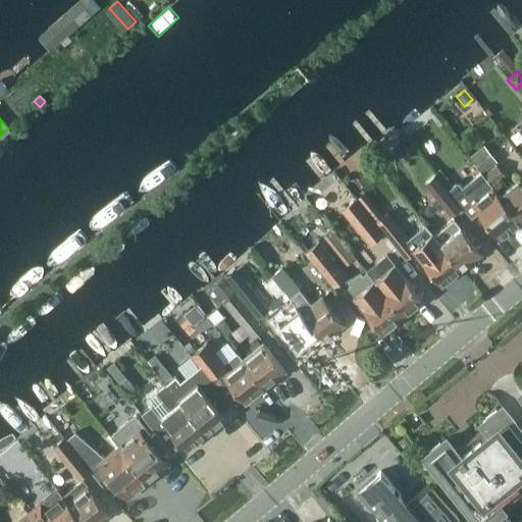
[(480,172),(481,173),(496,162),(482,146),(468,158),(480,172)]
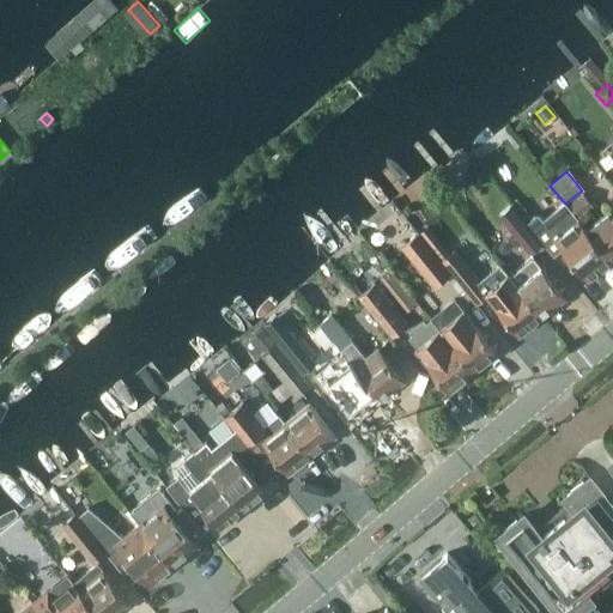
[(577,218),(590,207),(580,196),(568,206),(577,218)]
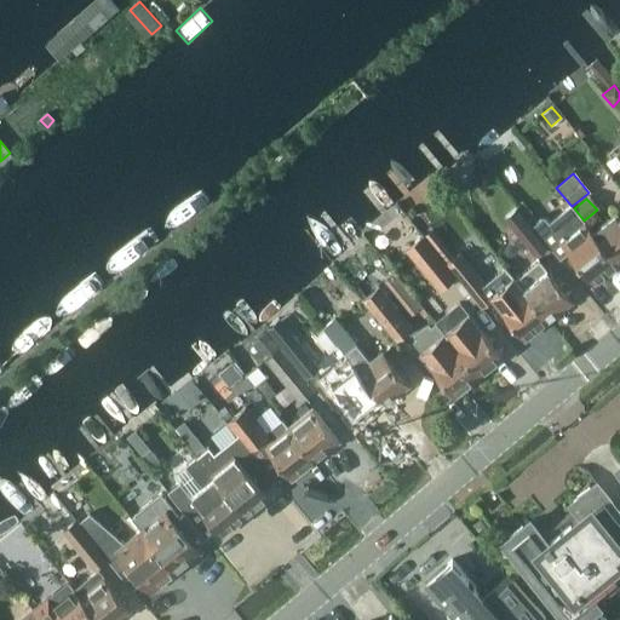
[(592,282),(615,263),(591,231),(592,231),(584,220),(574,208),(572,206),(570,205),(549,223),(543,216),(532,225),(558,259),(568,251),(592,282)]
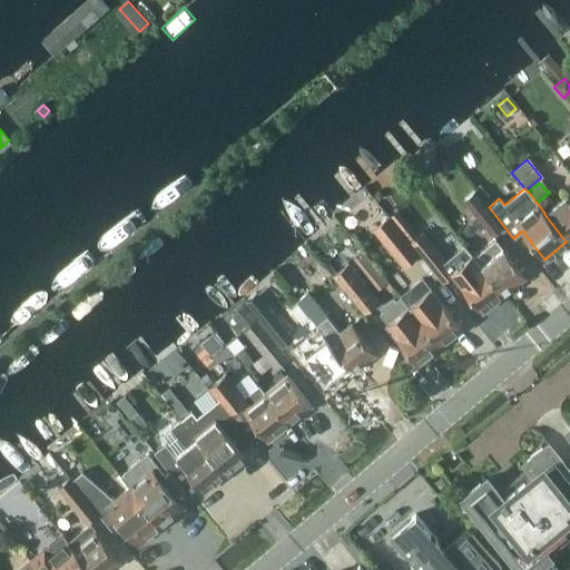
[(463,199),(492,234),(502,226),(474,192),(463,199)]
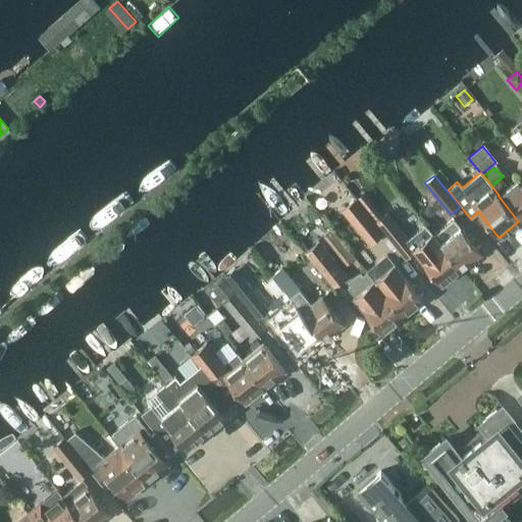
[(498,195),(518,221),(521,218),(521,181),(519,177),(499,195),(498,195)]
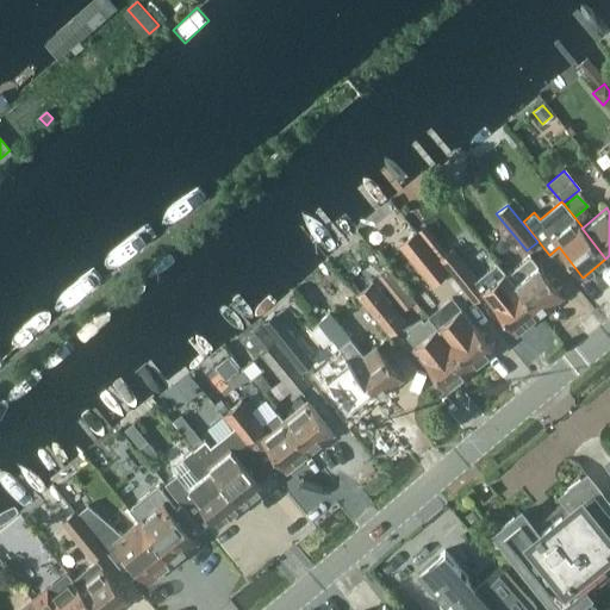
[(414,232),(398,246),(431,286),(447,273),(414,232)]
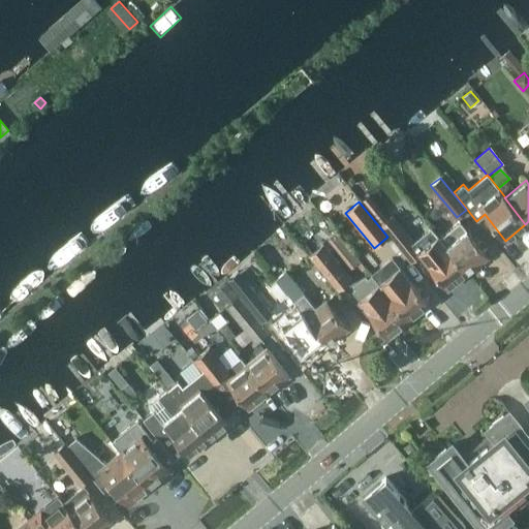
[(375,203),(368,209),(377,219),(384,214),(375,203)]
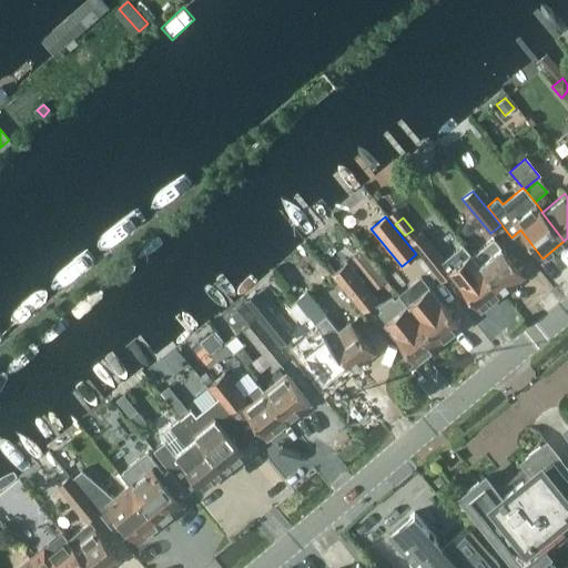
[(470,255),(499,292),(521,274),(499,247),(492,239),(470,255)]
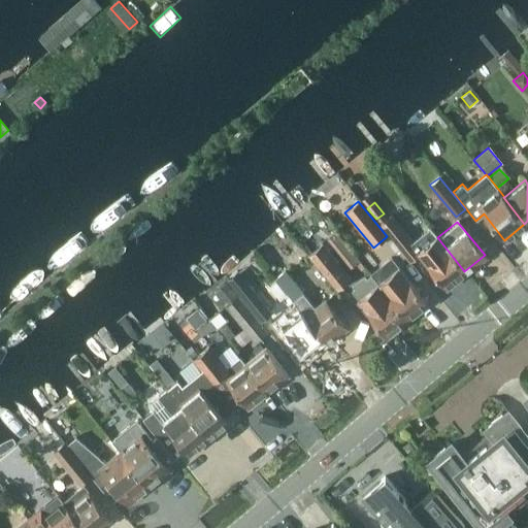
[(396,228),(387,235),(407,261),(417,254),(424,262),(444,288),(464,271),(437,237),(431,230),(411,246),(396,228)]
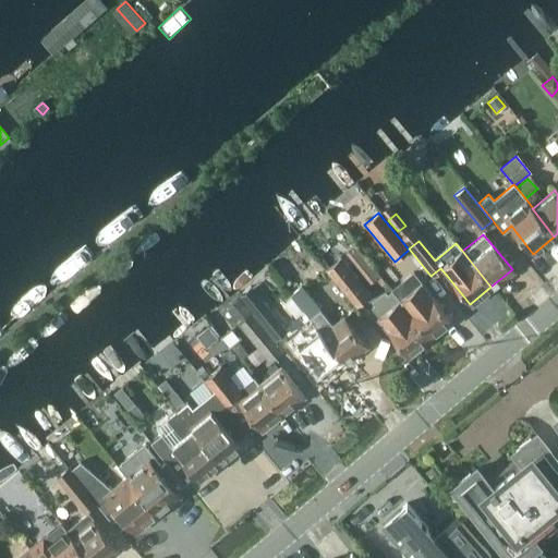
[(354,244),(344,252),(370,282),(375,278),(381,286),(385,282),(354,244)]
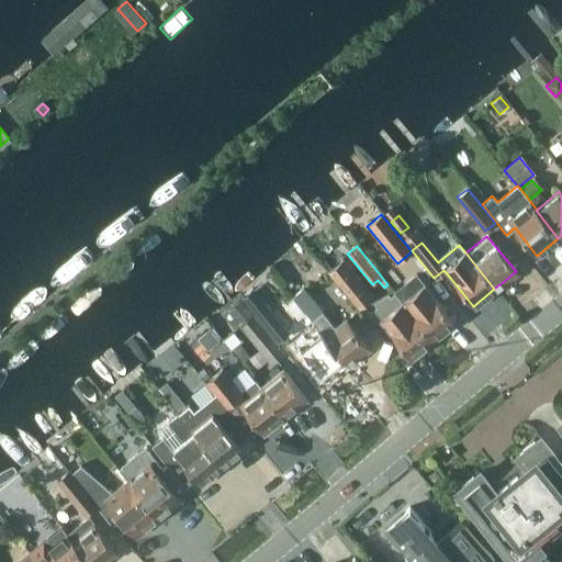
[(327,272),(357,311),(372,300),(343,260),(327,272)]
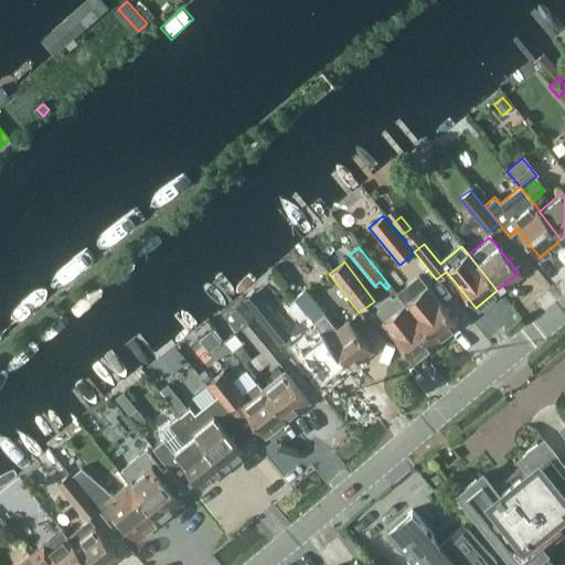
[(417,277),(395,295),(434,341),(455,323),(417,277)]
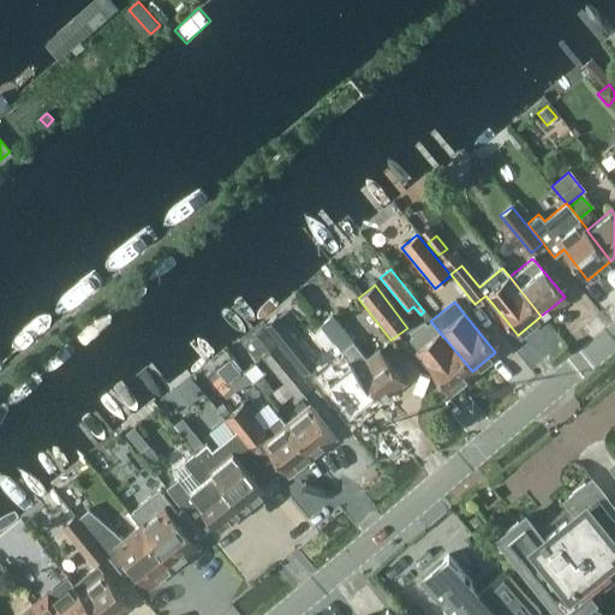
[(353,340),(333,315),(322,324),(340,347),(342,350),(353,340)]
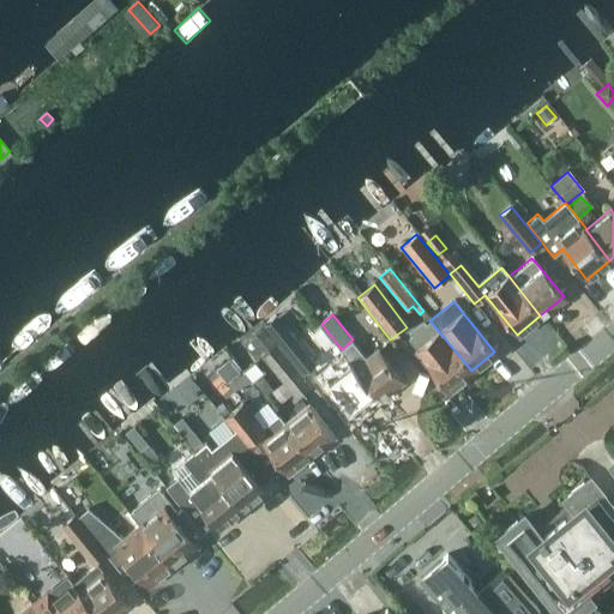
[(447,390),(471,371),(429,320),(405,339),(447,390)]
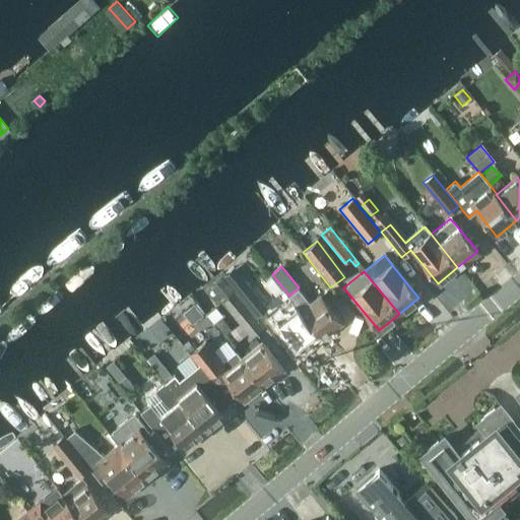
[(222,278),(210,288),(220,301),(233,290),(222,278)]
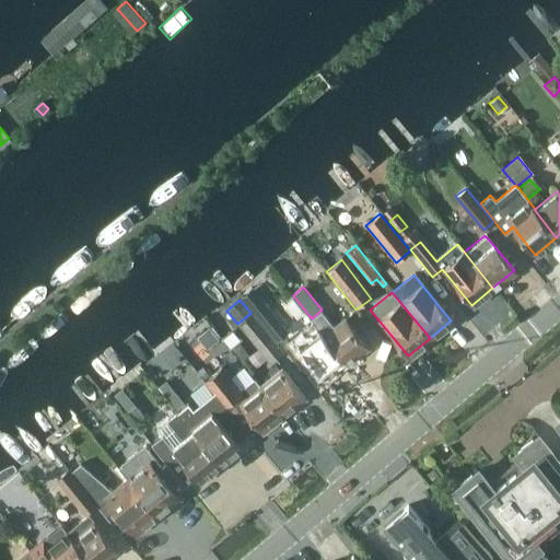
[(277,340),(288,331),(263,301),(252,310),(277,340)]
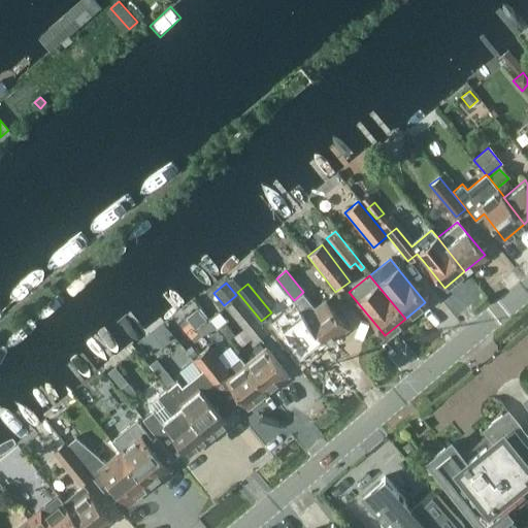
[(294,300),(306,316),(327,341),(345,326),(325,300),(316,308),(303,292),(294,300)]
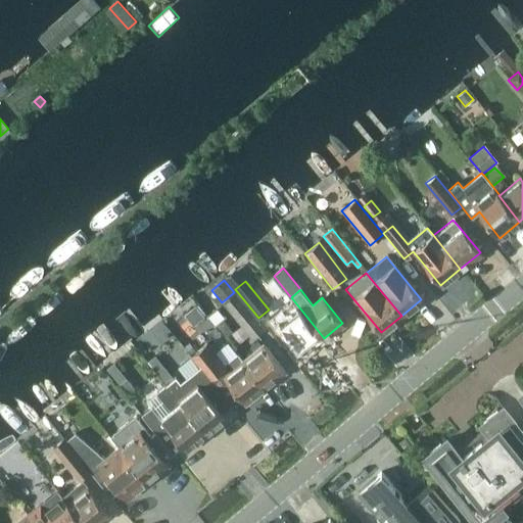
[(264,329),(236,294),(223,304),(251,339),(264,329)]
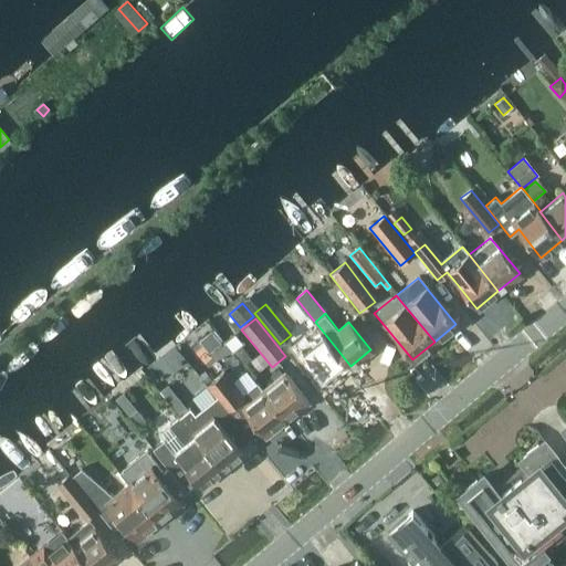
[(313,320),(285,342),(320,385),(325,381),(327,385),(350,366),(328,338),(315,322),(313,320)]
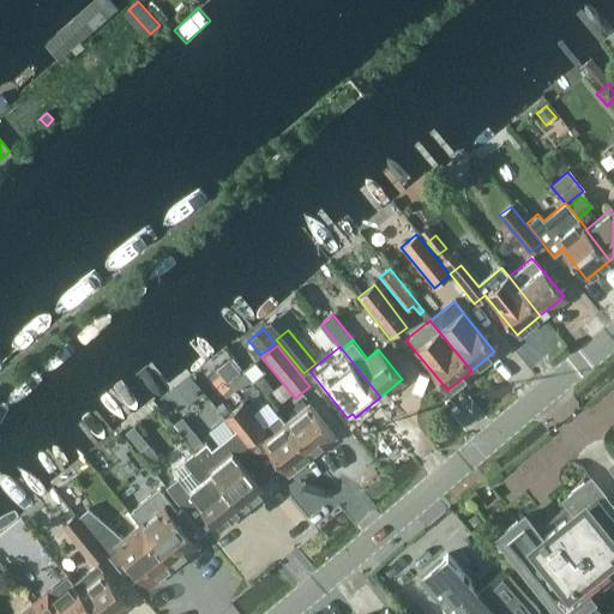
[(275,459),(287,473),(311,453),(287,423),(281,414),(264,427),(244,402),(224,417),(236,431),(265,467),(275,459)]
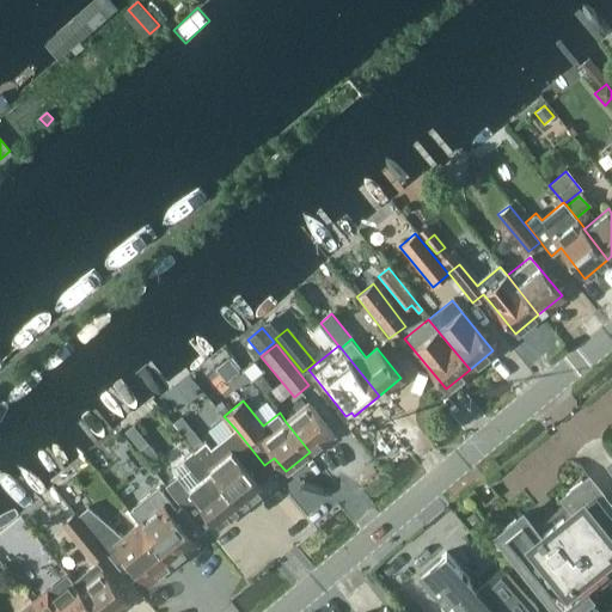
[(286,422),(310,452),(332,433),(308,404),(286,422)]
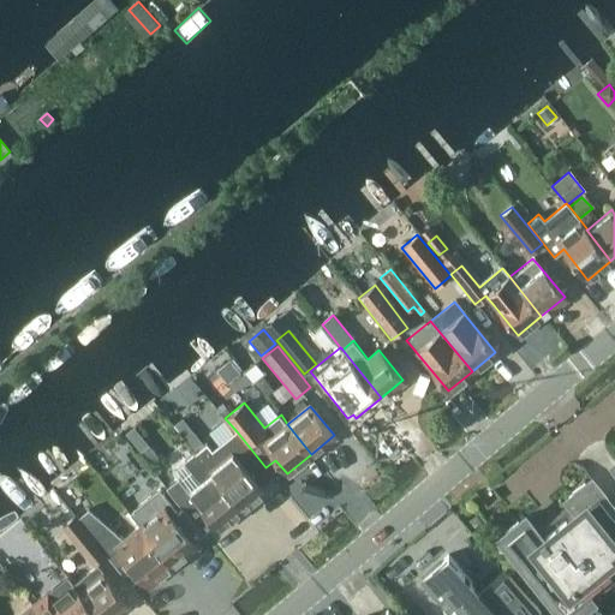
[(193,431),(185,439),(195,449),(203,443),(193,431)]
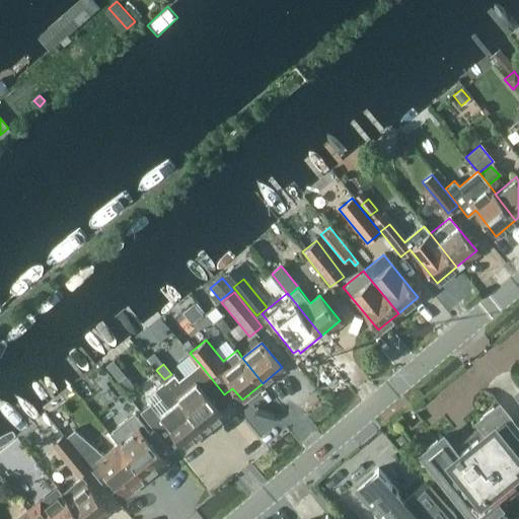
[(174,374),(165,381),(204,431),(223,415),(214,403),(224,394),(200,364),(179,380),(174,374)]
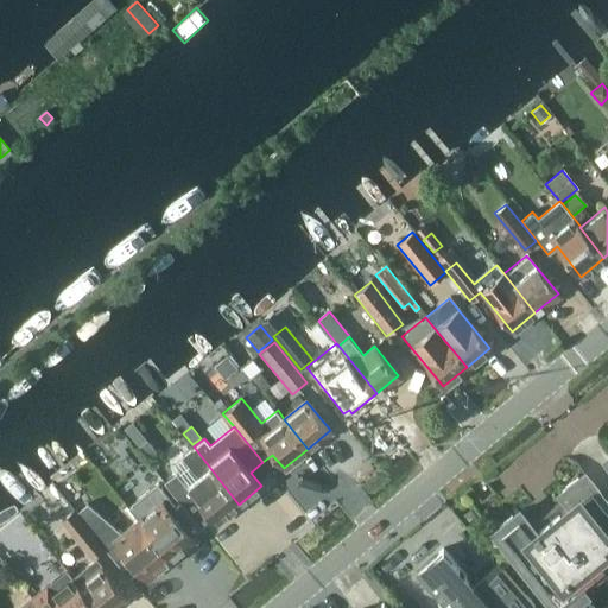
[(147,441),(139,447),(149,458),(157,453),(147,441)]
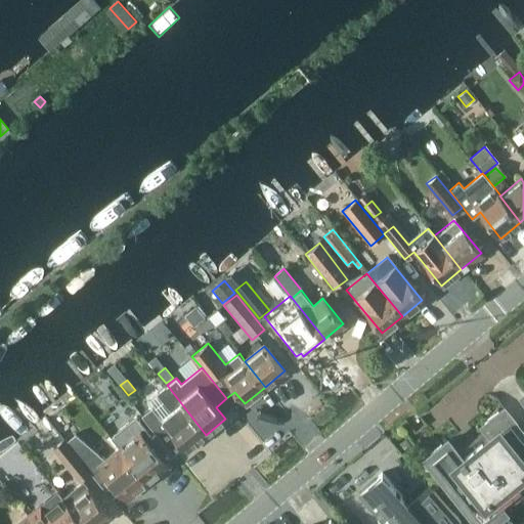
[(142,415),(140,417),(167,450),(177,442),(185,451),(206,435),(167,385),(158,393),(147,401),(151,407),(142,415)]
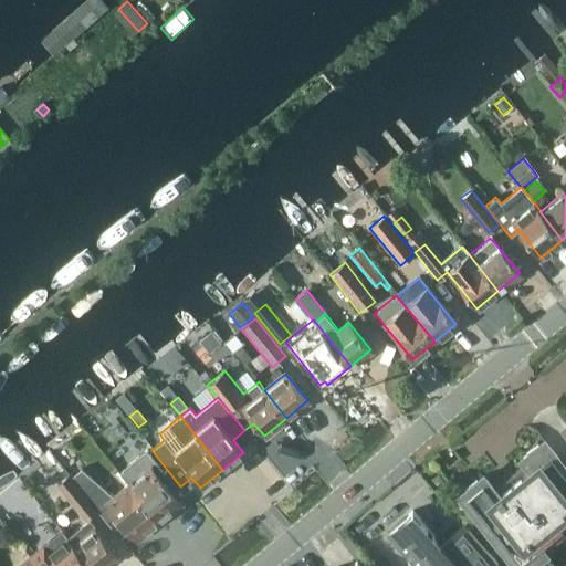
[(565,462),(564,465),(544,440),(538,444),(536,442),(525,451),(526,453),(522,458),(525,462),(514,472),(519,478),(501,492),(496,486),(492,490),(482,477),(477,481),(475,479),(463,488),(465,490),(460,494),(517,565),(525,565),(543,553),(537,546),(565,523),(565,462)]
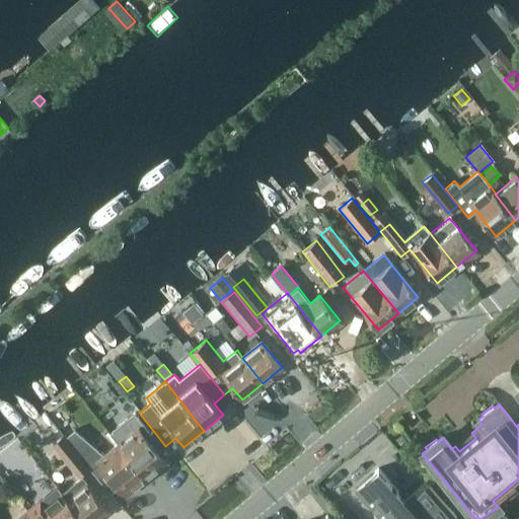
[(131,419),(110,436),(118,444),(117,445),(144,478),(165,462),(157,452),(165,446),(139,413),(131,419)]
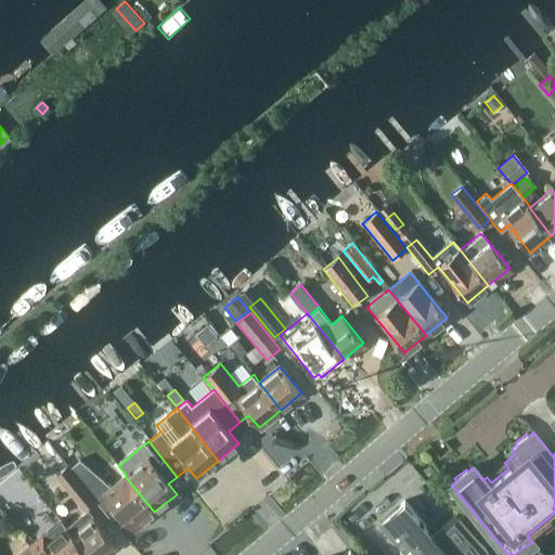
[(65,466),(93,500),(99,505),(108,497),(134,528),(154,512),(125,476),(110,488),(78,460),(68,468),(66,466),(65,466)]
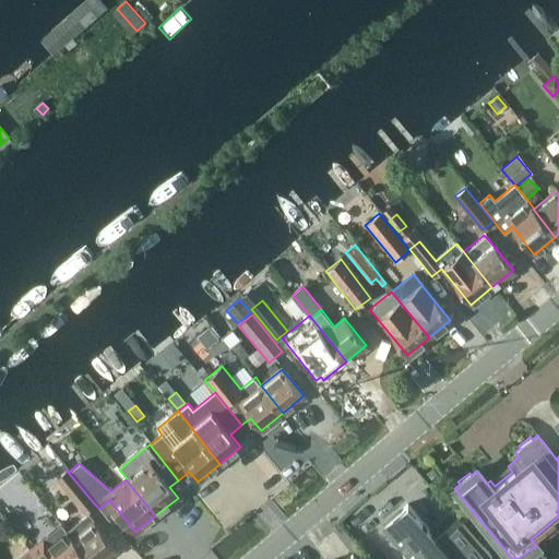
[(94,503),(66,470),(56,478),(83,512),(94,503)]
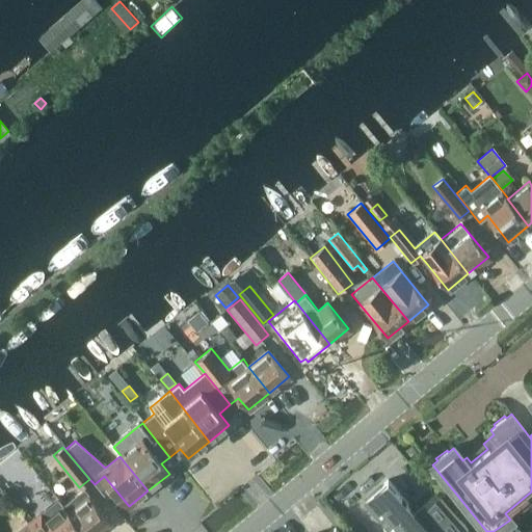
[(387,480),(366,499),(391,528),(386,531),(463,531),(468,529),(434,491),(414,510),(387,480)]
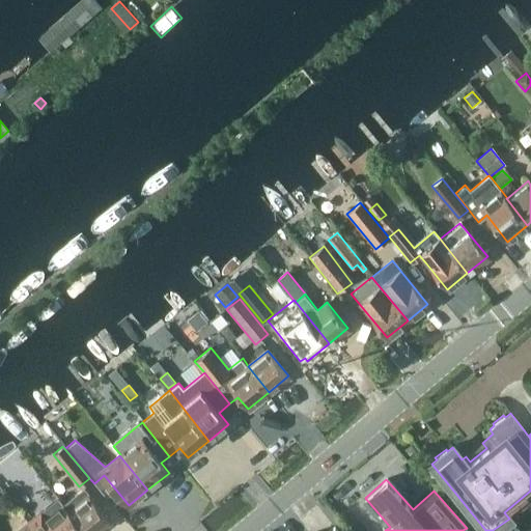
[(61,501),(59,503),(82,530),(95,530),(109,521),(83,488),(63,503),(61,501)]
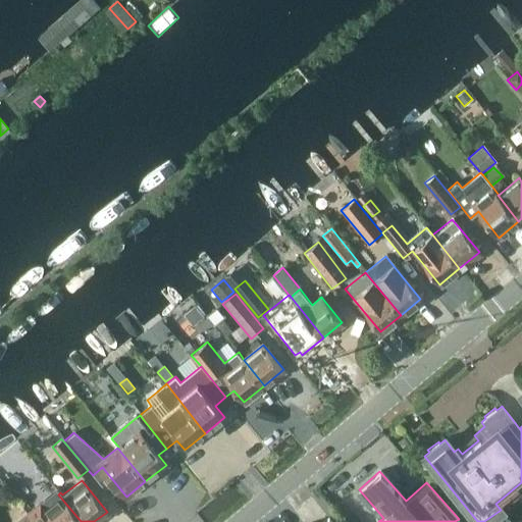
[(28,513),(27,514),(33,521),(81,521),(58,494),(44,507),(41,504),(29,513),(28,513)]
